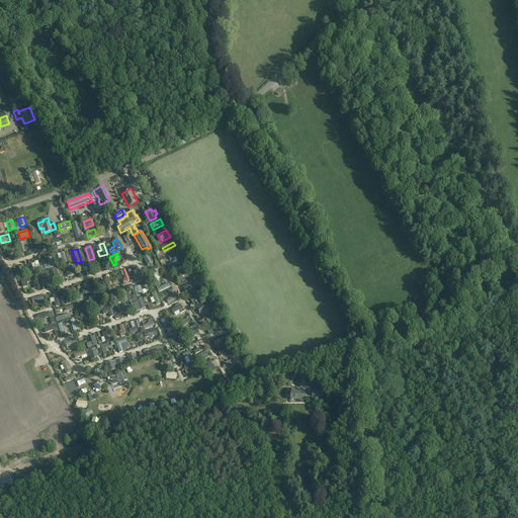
[(177,261),(180,260),(177,253),(169,257),(170,260),(176,258),(177,261)]
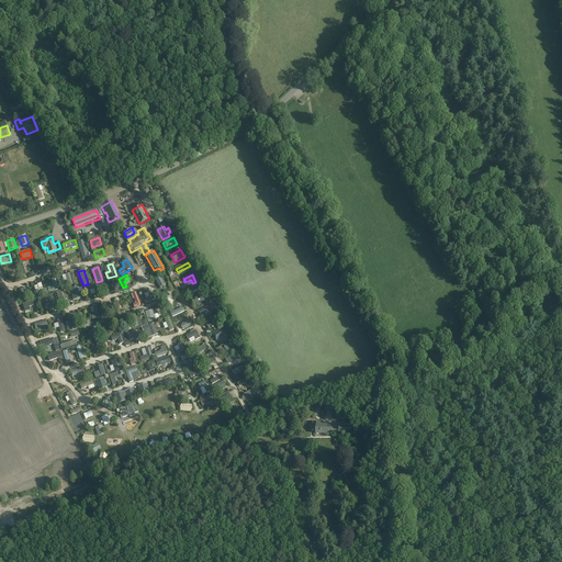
[(165,285),(159,276),(155,278),(160,288),(165,285)]
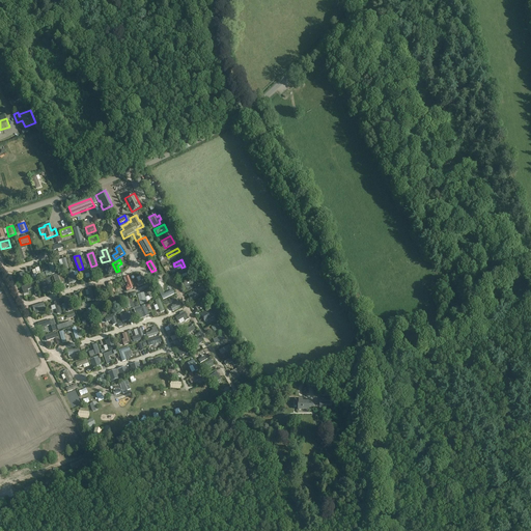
[(53,263),(48,264),(50,271),(45,272),(47,276),(55,274),(53,263)]
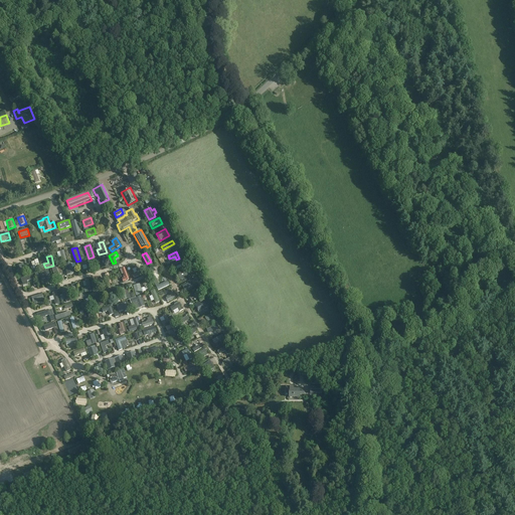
[(183,265),(181,261),(172,266),(174,269),(183,265)]
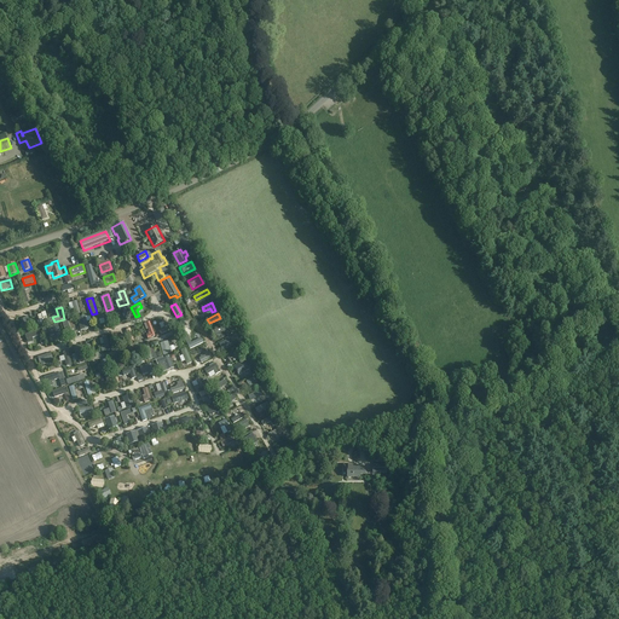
[(93,317),(94,320),(97,329),(100,328),(99,319),(104,319),(103,314),(93,317)]
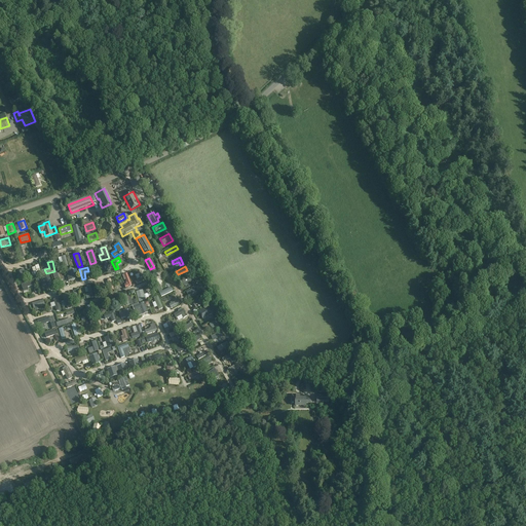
[(22,276),(16,278),(19,283),(28,278),(25,269),(20,271),(22,276)]
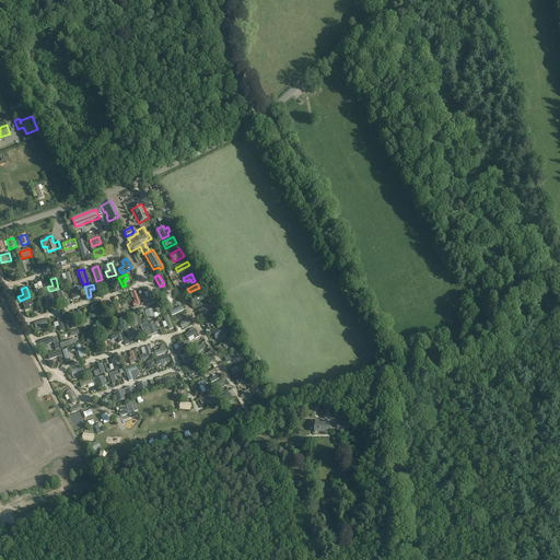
[(78,287),(70,288),(73,299),(80,298),(79,291),(78,287)]
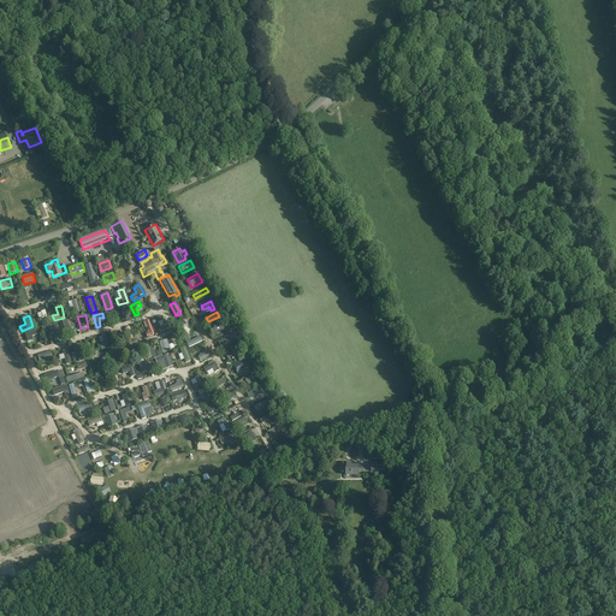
[(161,320),(165,327),(159,330),(160,333),(170,329),(165,319),(161,320)]
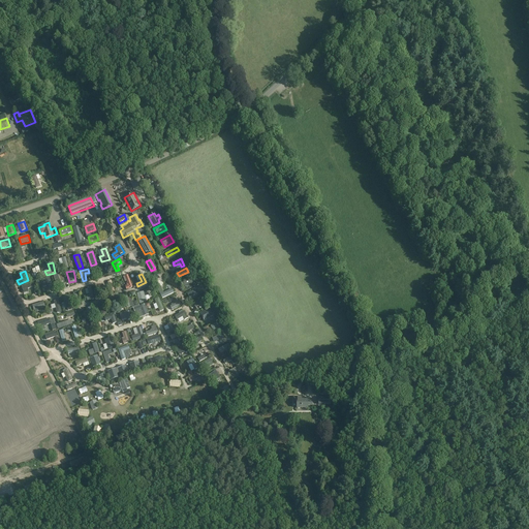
[(125,277),(124,277),(126,282),(127,284),(127,285),(127,286),(126,287),(127,289),(129,289),(132,287),(128,276),(125,277)]
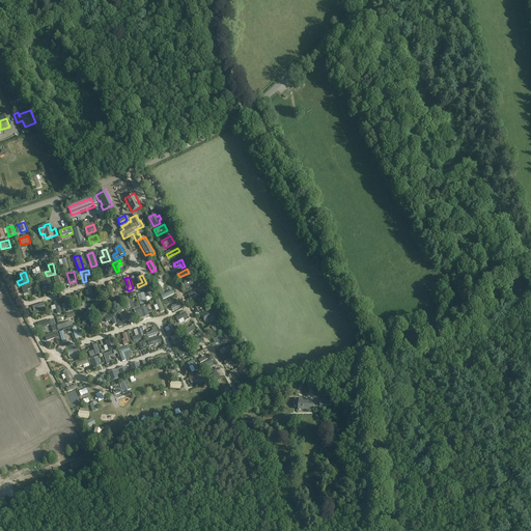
[(50,279),(42,281),(44,288),(49,287),(49,289),(50,289),(51,291),(54,290),(53,285),(52,285),(50,279)]
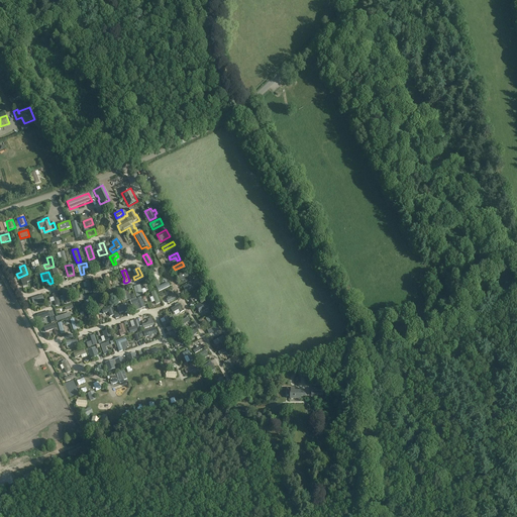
[(157,288),(159,292),(170,287),(168,283),(157,288)]
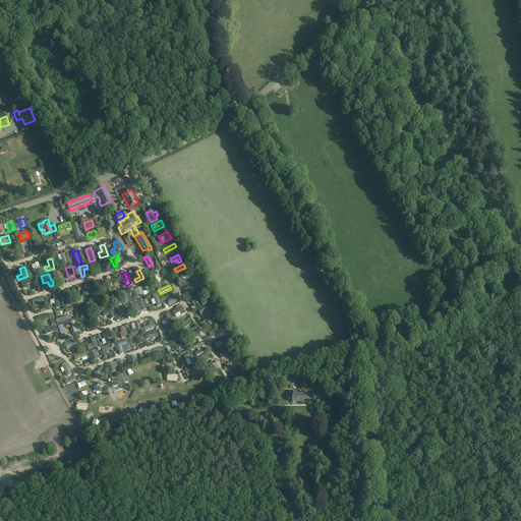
[(140,288),(135,289),(137,298),(143,297),(140,288)]
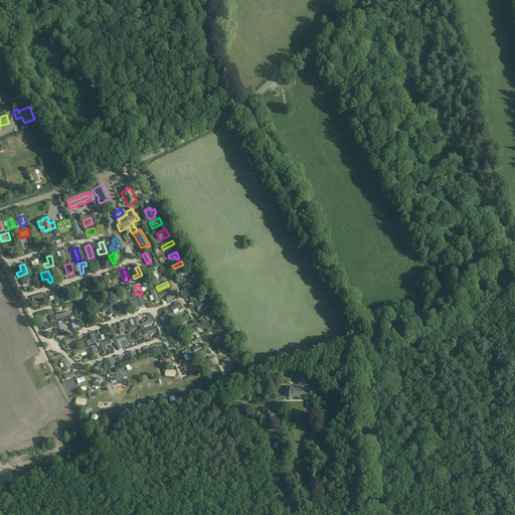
[(156,304),(161,302),(156,290),(151,292),(156,304)]
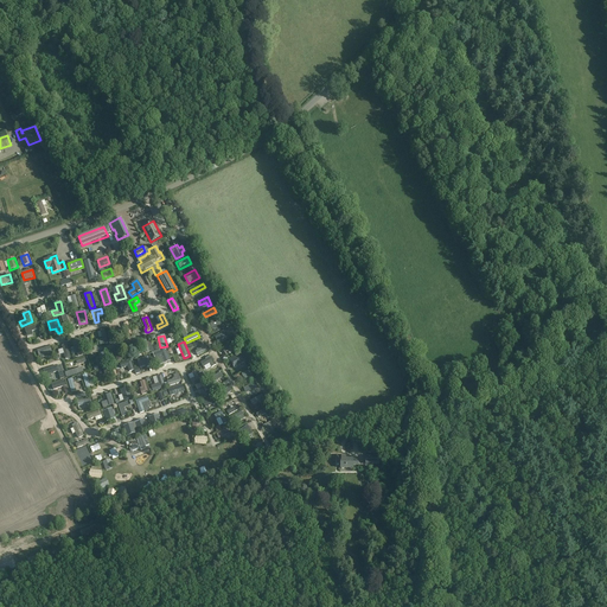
[(223,350),(225,353),(238,345),(236,342),(223,350)]
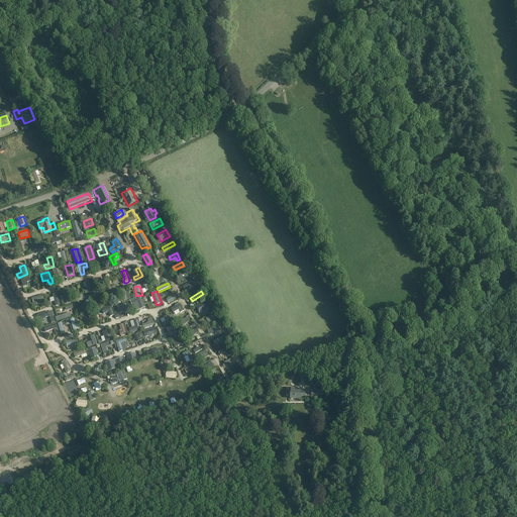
[(42,295),(31,299),(33,304),(38,302),(44,300),(42,295)]
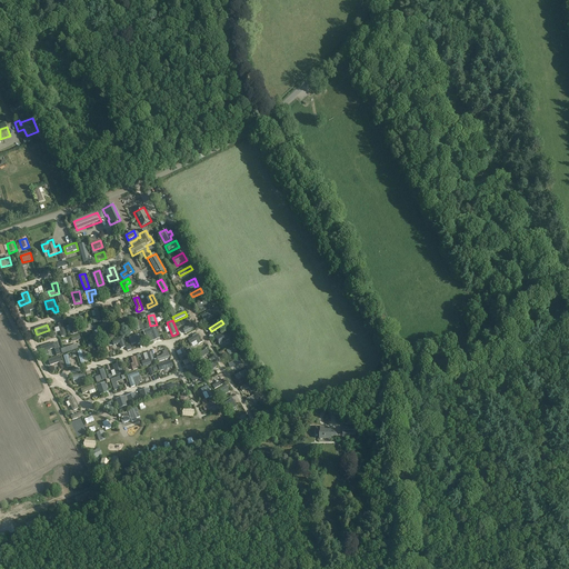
[(183,330),(186,333),(196,328),(193,325),(183,330)]
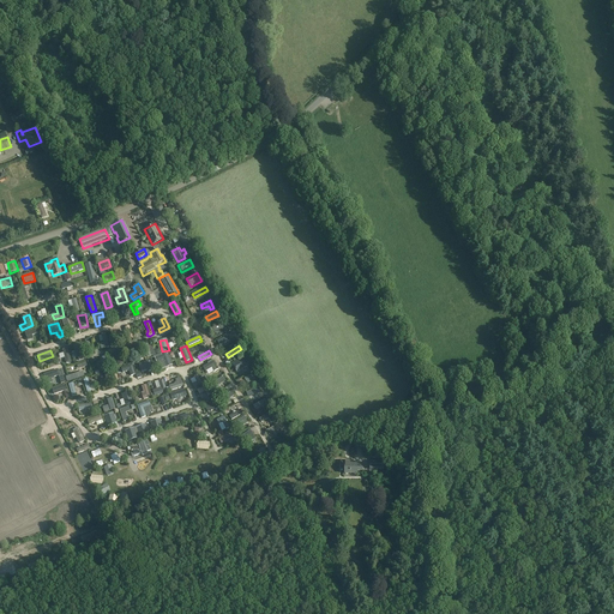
[(167,354),(155,359),(157,362),(163,360),(167,367),(172,366),(167,354)]
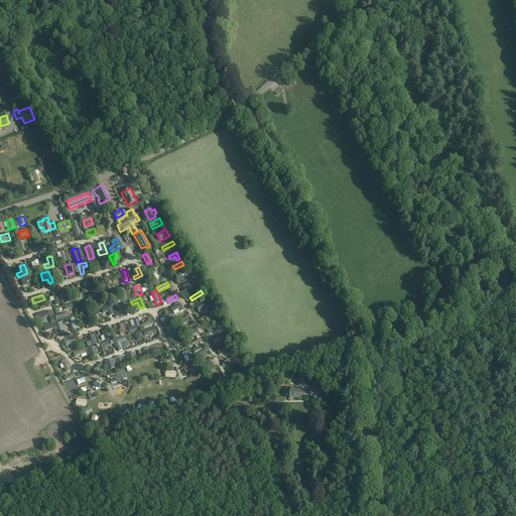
[(209,307),(205,301),(196,306),(200,312),(209,307)]
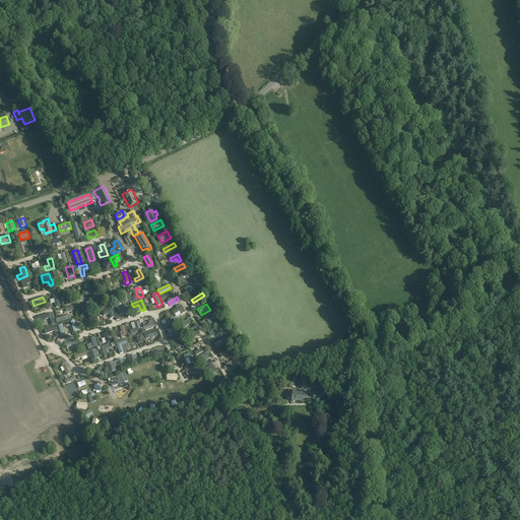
[(119,312),(125,310),(126,315),(129,314),(127,306),(118,309),(119,312)]
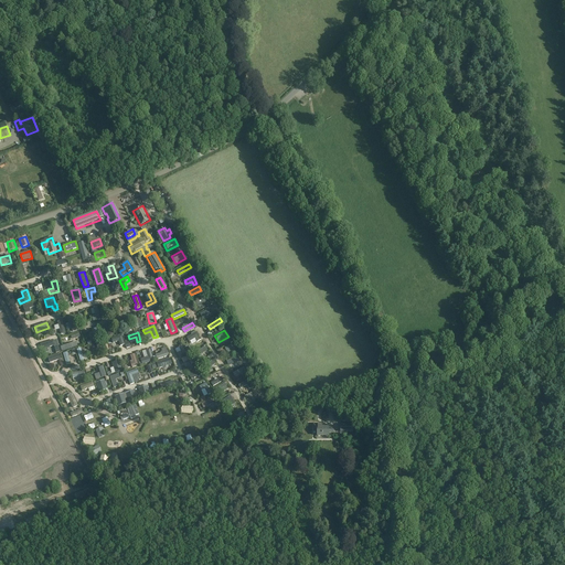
[(192,336),(188,338),(190,342),(195,339),(198,342),(201,340),(198,332),(195,333),(194,334),(193,333),(191,334),(192,336)]
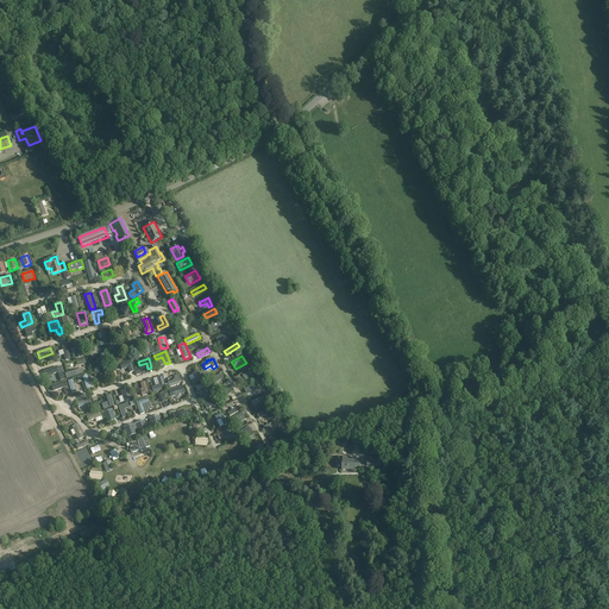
[(135,371),(133,366),(131,362),(121,365),(123,370),(129,368),(130,372),(135,371)]
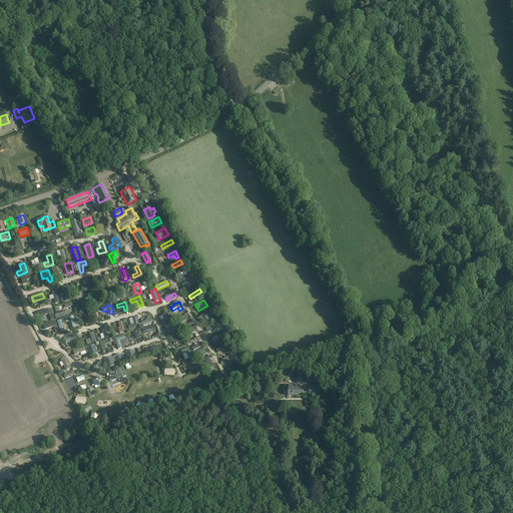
[(96,310),(87,313),(88,317),(94,315),(95,319),(99,318),(96,310)]
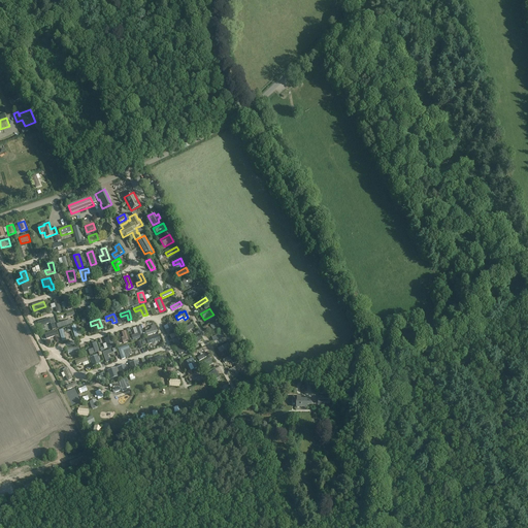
[(72,320),(57,325),(59,329),(73,324),(72,320)]
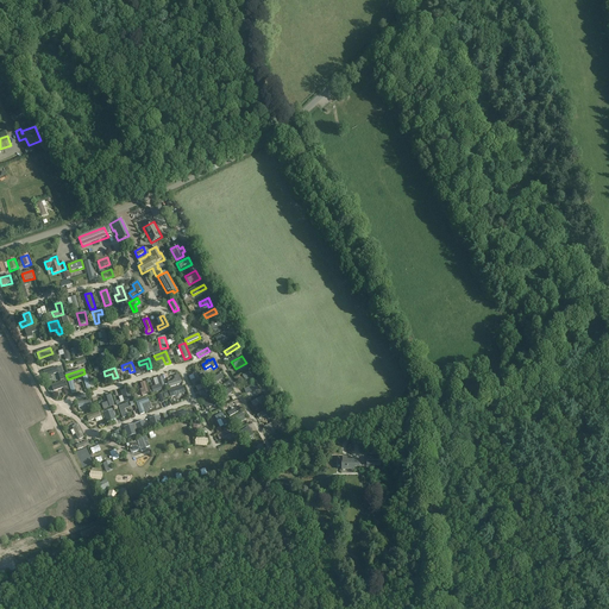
[(190,382),(193,385),(196,383),(201,381),(196,372),(193,375),(195,380),(190,382)]
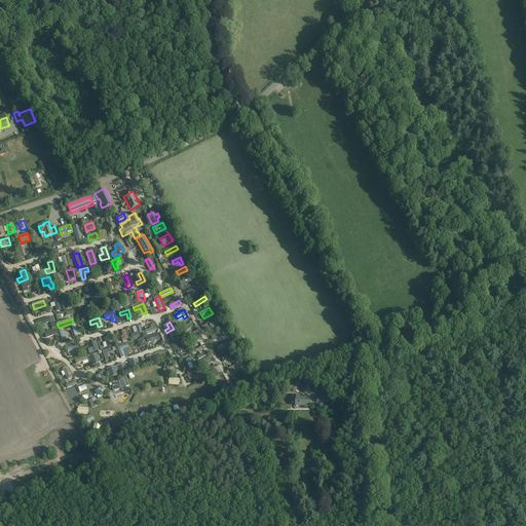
[(150,329),(145,331),(146,335),(157,331),(156,327),(155,324),(150,326),(151,328),(150,328),(150,329)]
